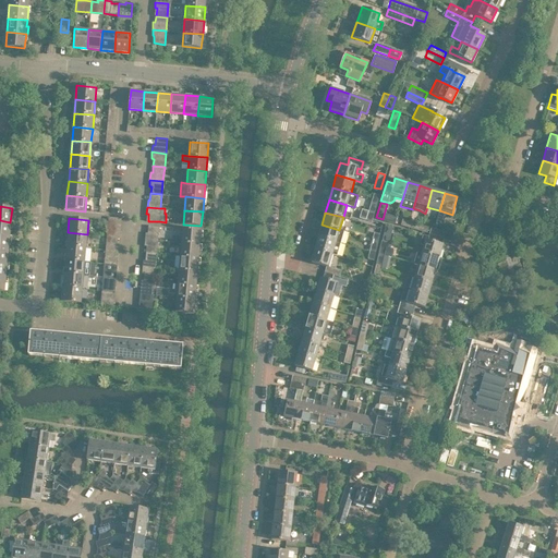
[(0,220),(0,234),(9,235),(10,222),(0,220)]
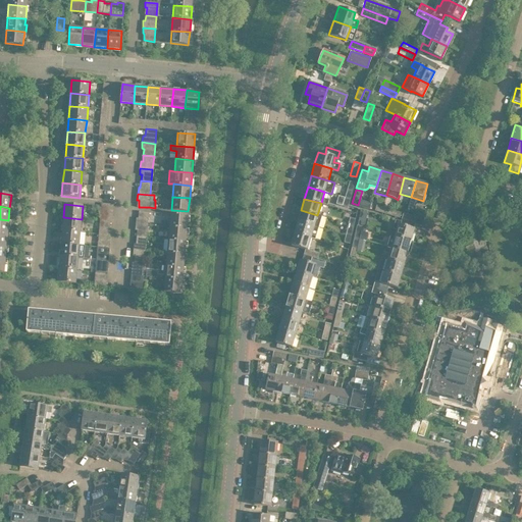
[(135,223),(147,225),(149,211),(138,210),(138,217),(136,217),(135,223)]
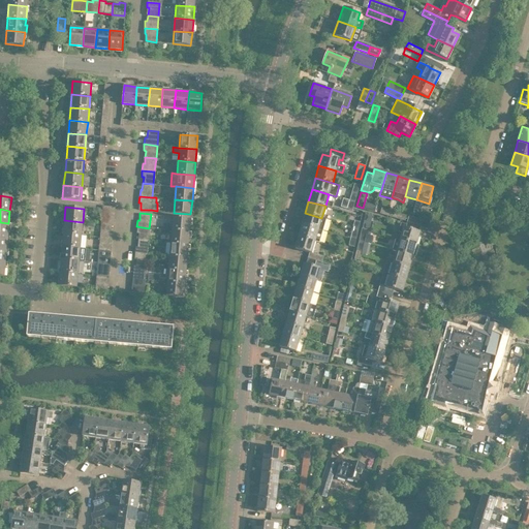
[(325,219),(321,218),(305,213),(301,224),(322,231),(325,219)]
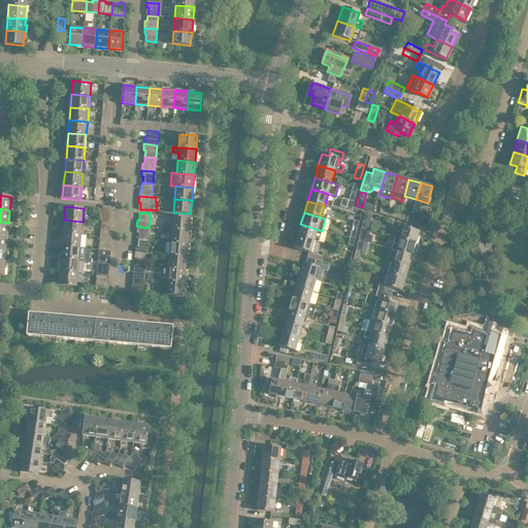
[(367,229),(370,216),(364,215),(361,227),(367,229)]
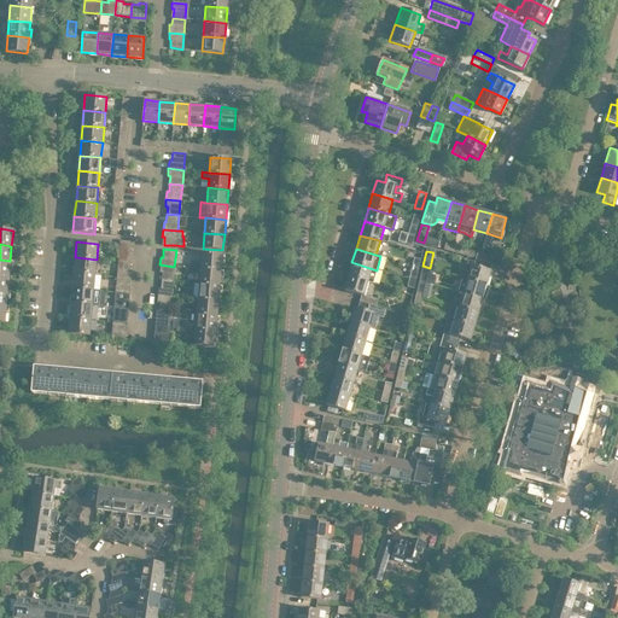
[(477,252),(476,260),(490,264),(493,257),(477,252)]
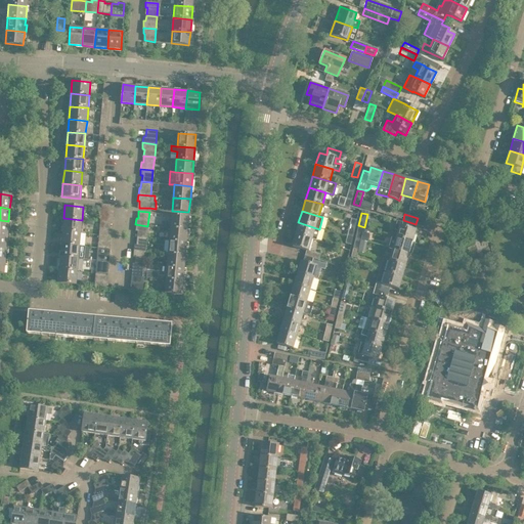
[(170,228),(187,229),(188,216),(171,215),(170,228)]
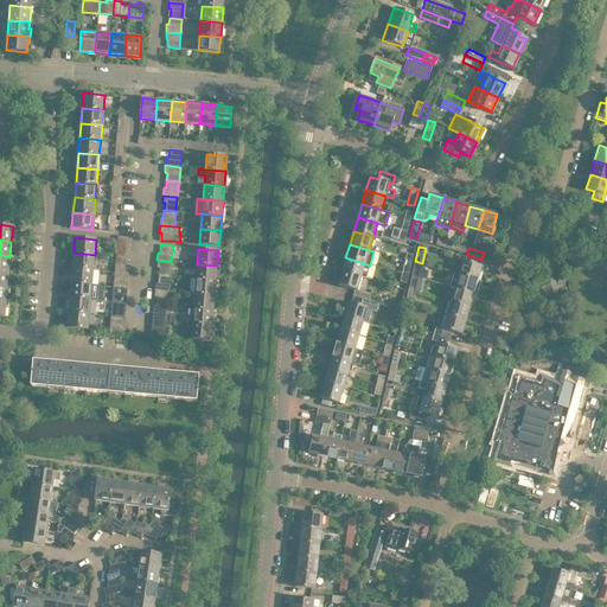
[(72,268),(93,269),(95,255),(74,253),(72,268)]
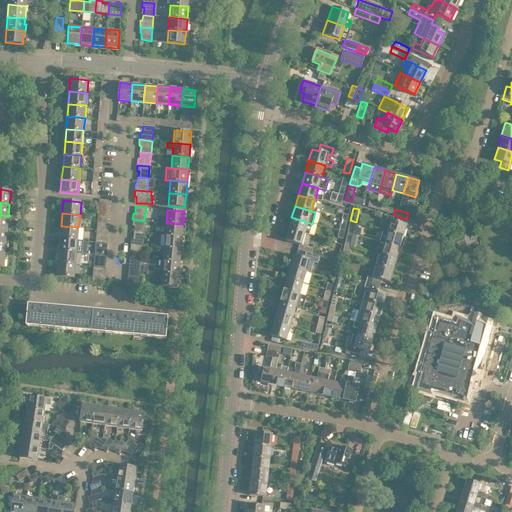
[(0,215),(0,227),(7,229),(8,216),(0,215)]
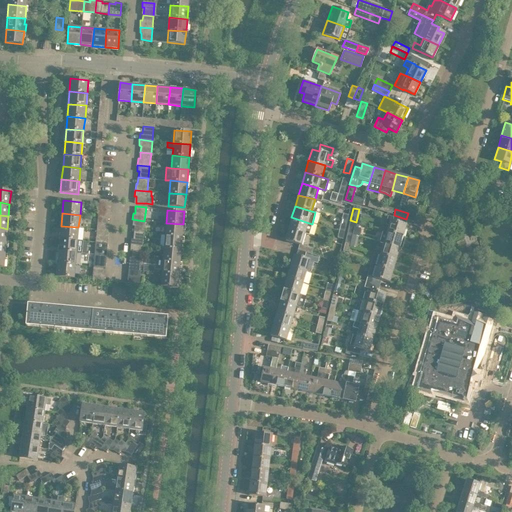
[(97,216),(96,229),(108,230),(109,224),(107,224),(107,218),(109,218),(97,216)]
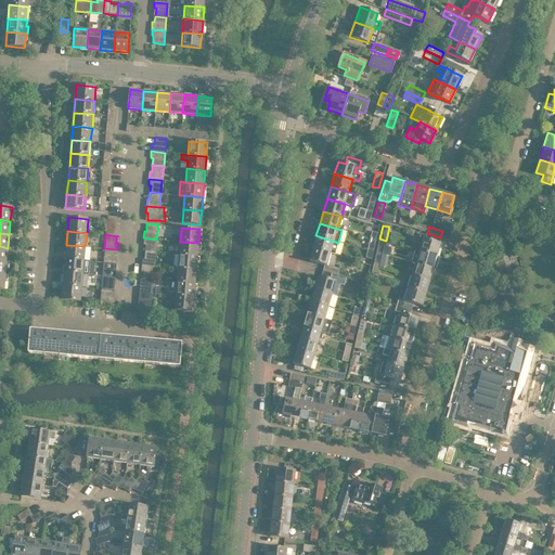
[(439,244),(440,237),(426,234),(426,235),(420,234),(417,242),(420,244),(421,245),(420,252),(437,257),(440,244),(439,244)]
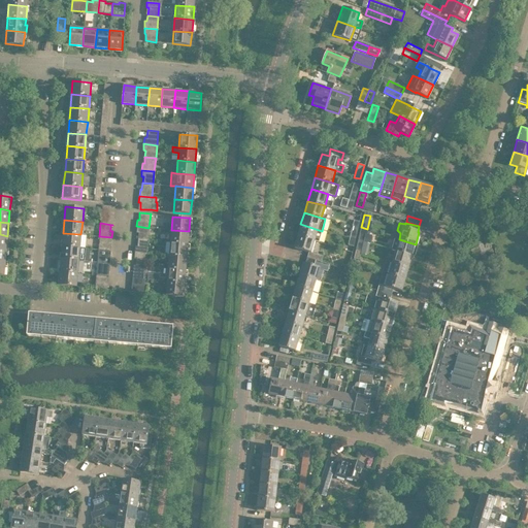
[(322,231),(300,224),(297,236),(314,241),(319,242),(322,231)]
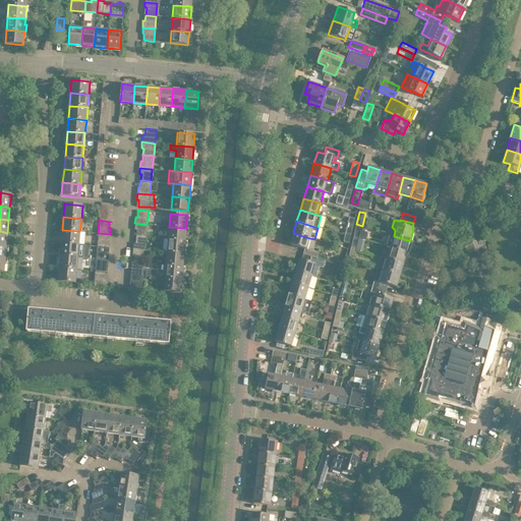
[(135,236),(146,237),(147,225),(134,223),(134,229),(136,229),(135,236)]
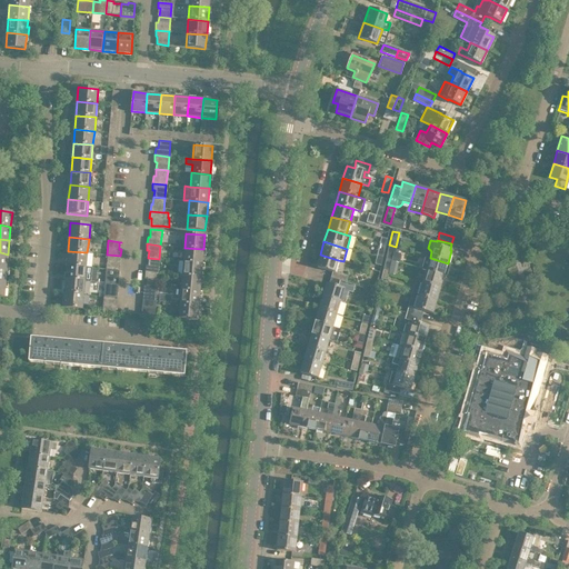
[(385,261),(391,262),(393,252),(398,249),(388,246),(386,259),(385,261)]
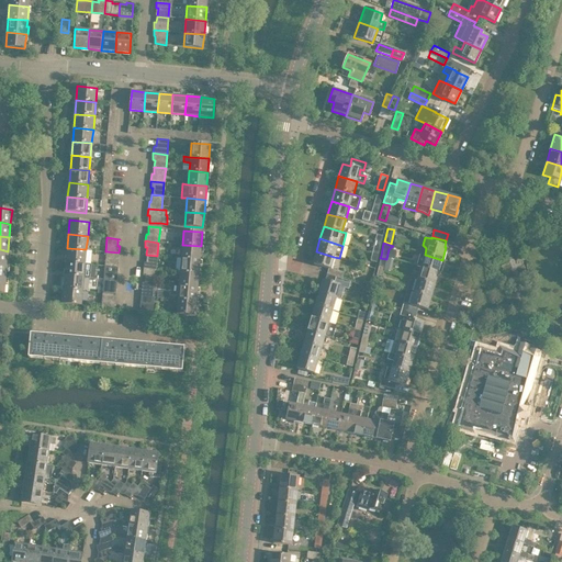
[(181,258),(200,260),(201,246),(182,245),(181,258)]
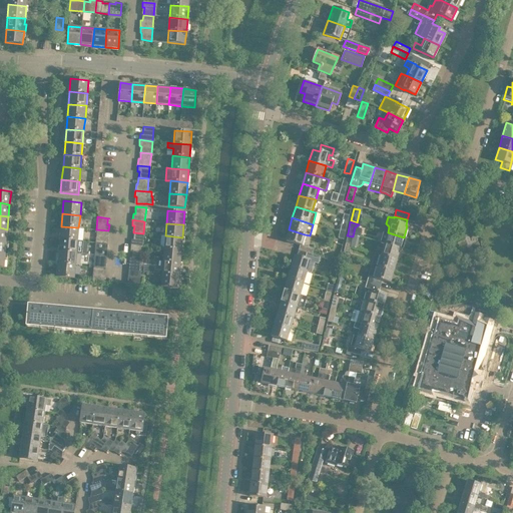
[(61,226),(60,238),(77,240),(78,227),(61,226)]
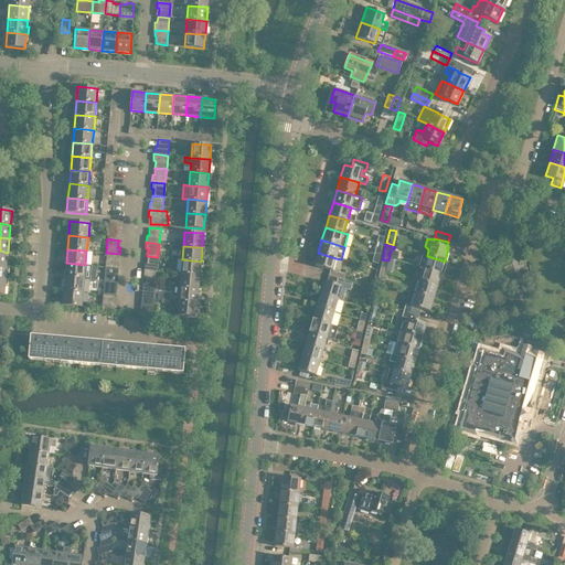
[(106,253),(105,267),(116,268),(116,260),(118,260),(119,254),(106,253)]
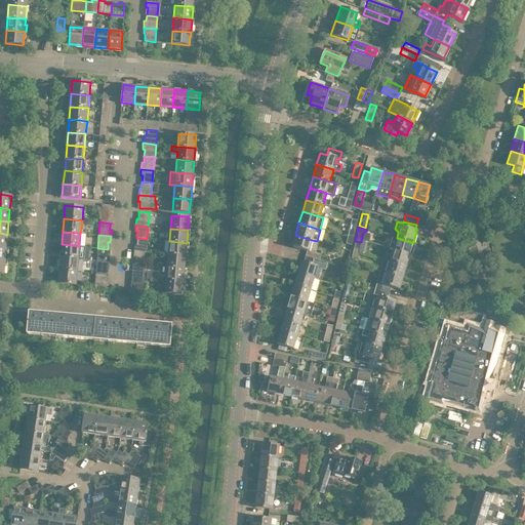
[(291,246),(307,250),(305,256),(318,261),(320,255),(309,251),(312,240),(295,235),(291,246)]
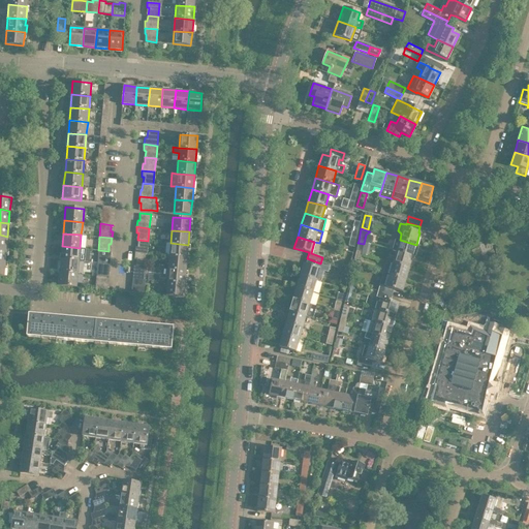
[(413,256),(415,257),(417,250),(415,250),(416,245),(400,240),(396,239),(392,250),(396,251),(413,256)]
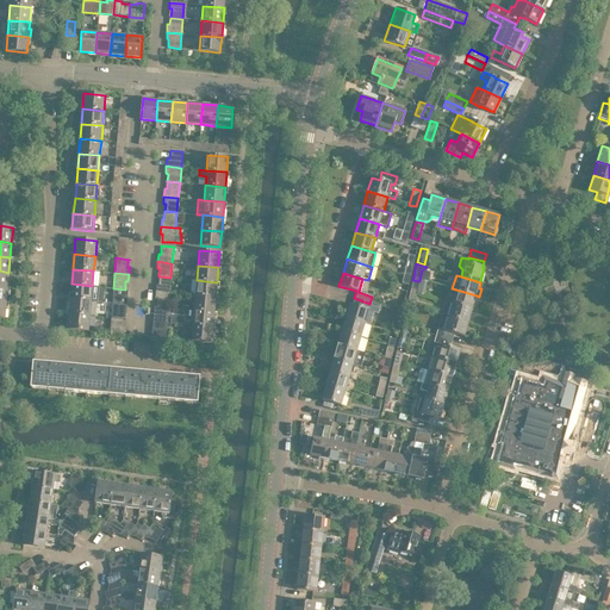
[(155,291),(169,293),(170,278),(159,277),(159,284),(156,284),(155,291)]
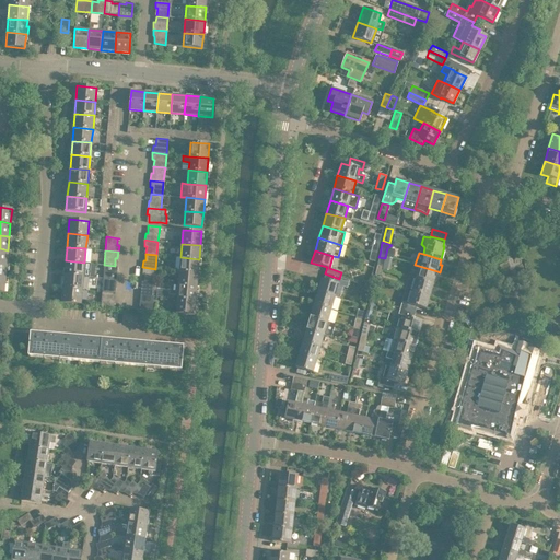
[(179,271),(198,272),(199,259),(181,257),(179,271)]
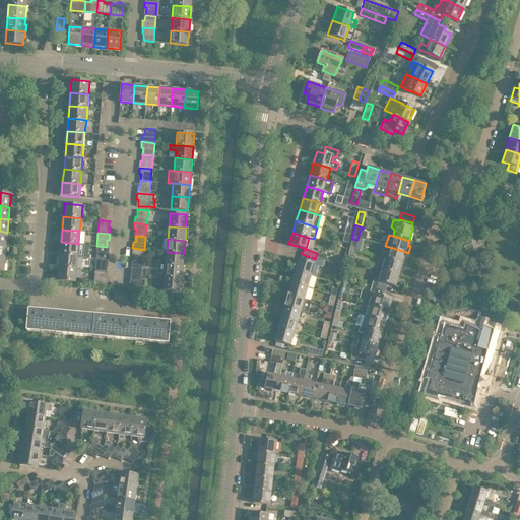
[(61,242),(60,255),(77,257),(78,244),(61,242)]
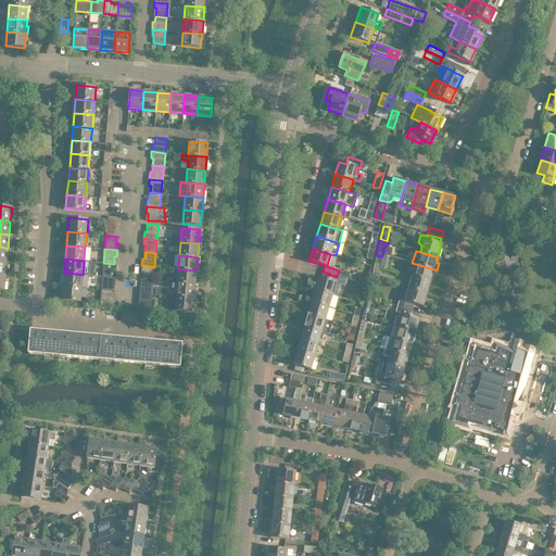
[(103,263),(102,276),(115,277),(115,270),(113,270),(114,264),(103,263)]
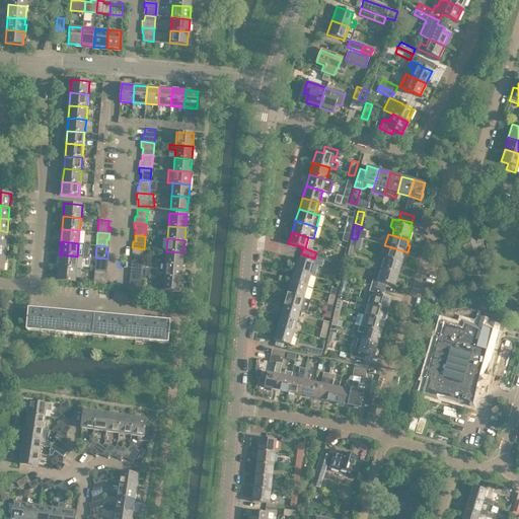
[(388,246),(385,258),(401,264),(405,251),(388,246)]
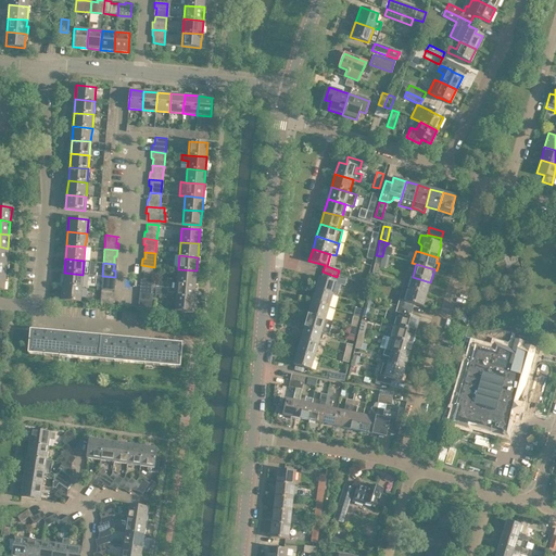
[(142,279),(153,280),(154,267),(141,265),(141,272),(142,273),(142,279)]
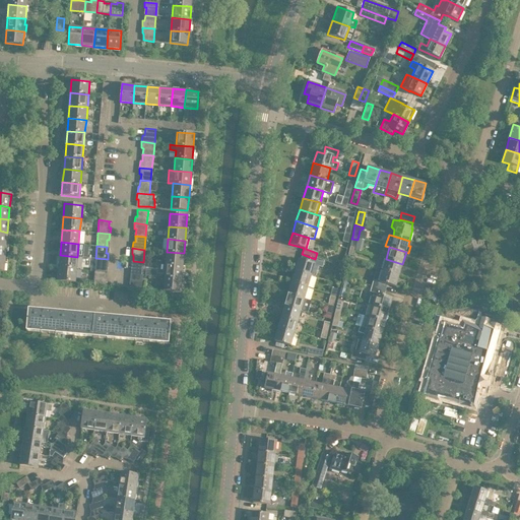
[(184,253),(167,252),(166,264),(183,266),(184,253)]
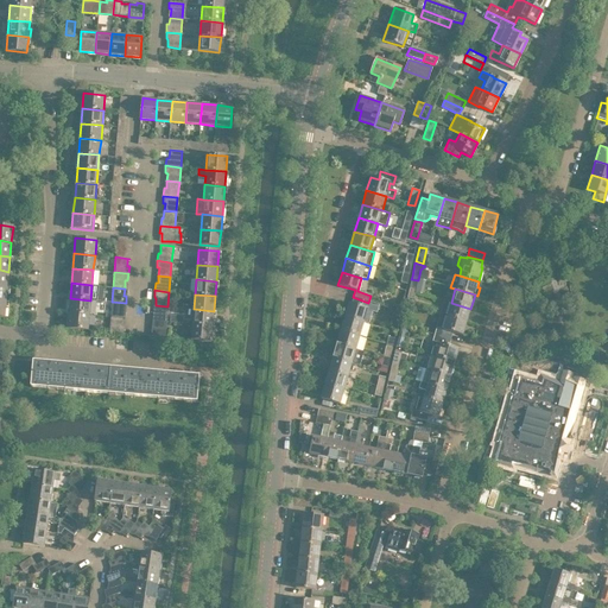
[(379,305),(368,303),(353,297),(350,304),(348,304),(344,317),(363,323),(368,310),(377,312),(379,305)]
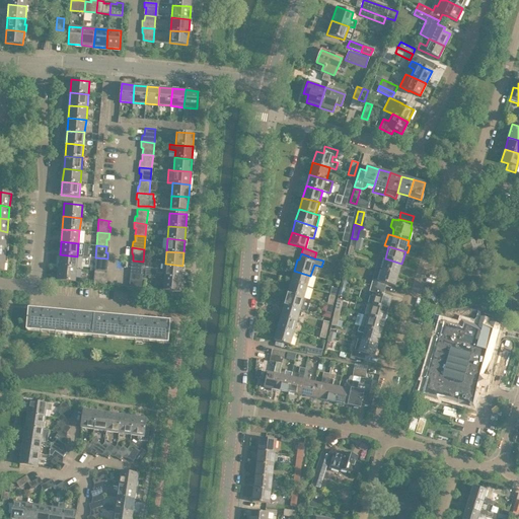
[(77,256),(60,254),(58,267),(76,269),(77,256)]
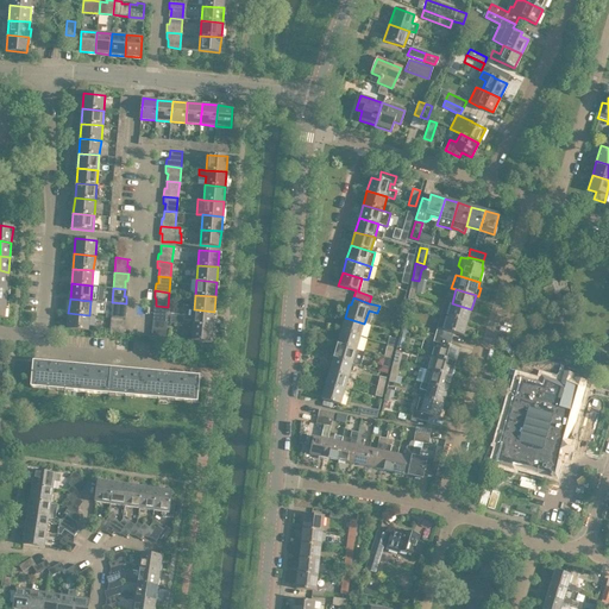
[(452,303),(445,301),(440,315),(449,316),(468,322),(471,309),(452,303)]
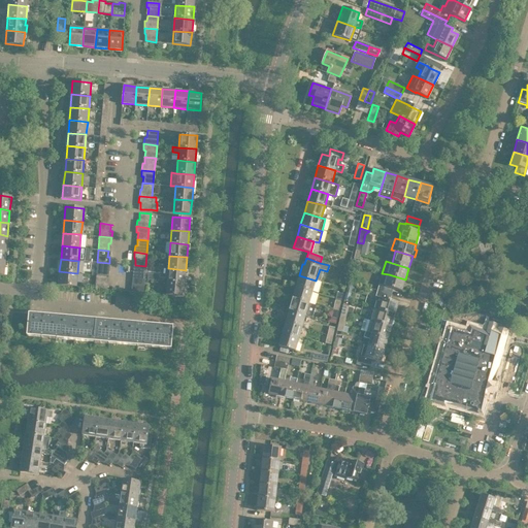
[(97,262),(95,275),(106,276),(106,269),(108,269),(109,263),(97,262)]
